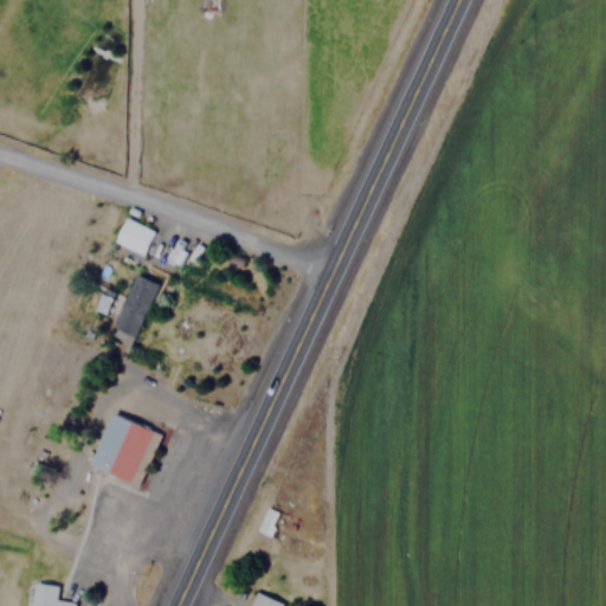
[(114,242),(142,256),(155,230),(126,216),(114,242)]
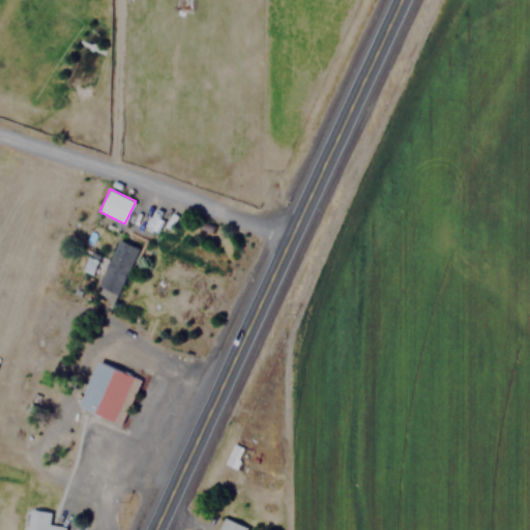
[(115,299),(139,247),(118,238),(94,290),(115,299)]
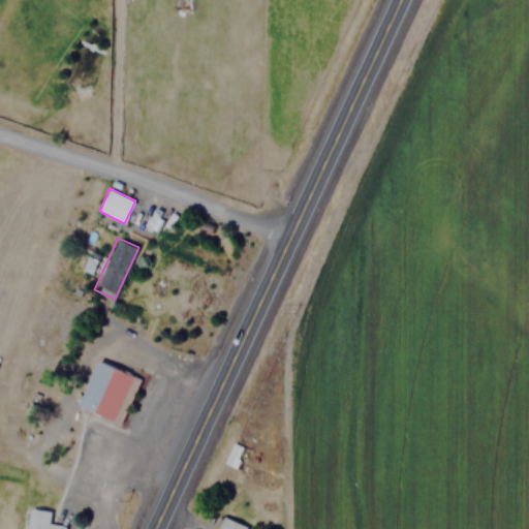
[(78,407),(121,424),(138,377),(95,361),(78,407)]
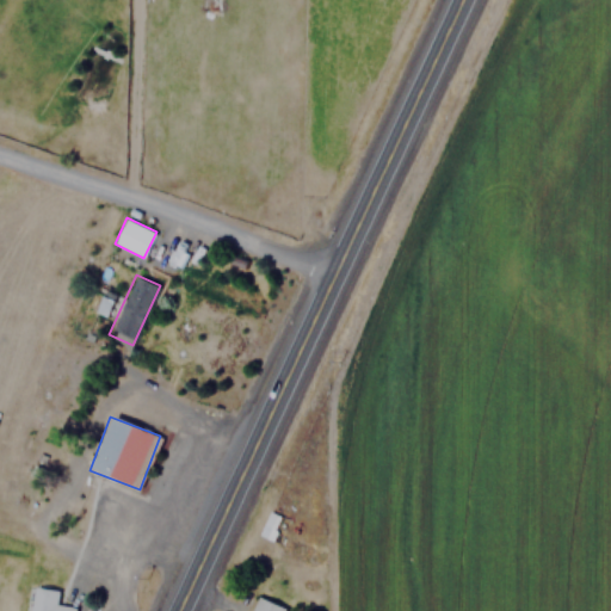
[(279,517),(267,512),(258,535),(270,539),(279,517)]
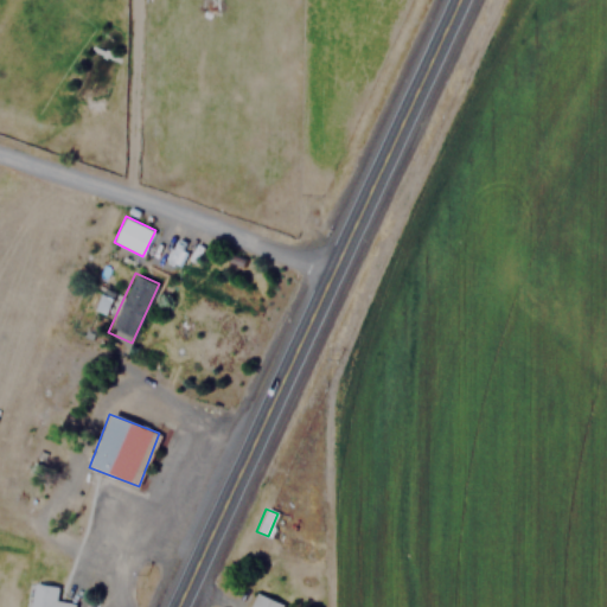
[(74,606),(75,602),(56,600),(57,586),(32,583),(29,606),(74,606)]
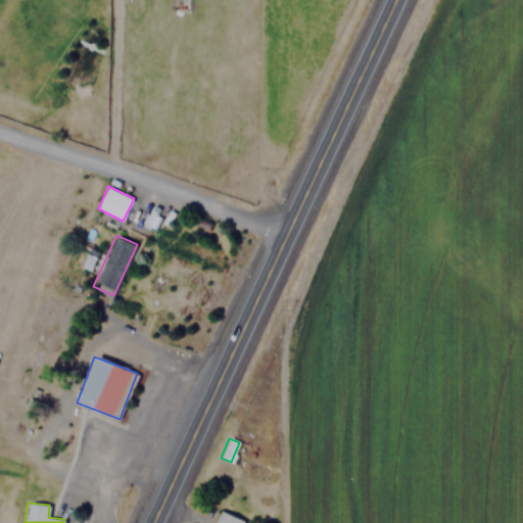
[(215,522),(250,522),(220,511),(215,522)]
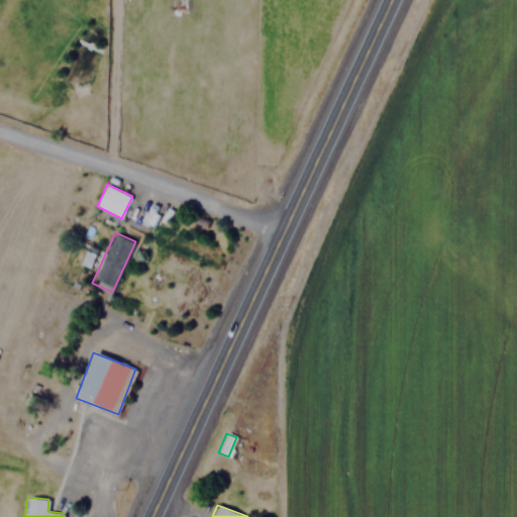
All buildings are outlined.
